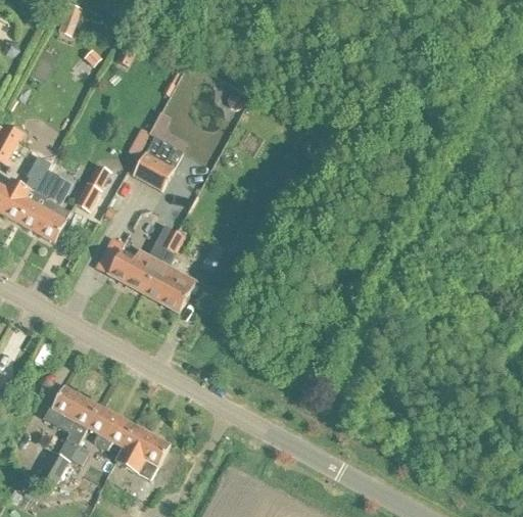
[(69,2),(63,18),(77,24),(83,7),(69,2)]
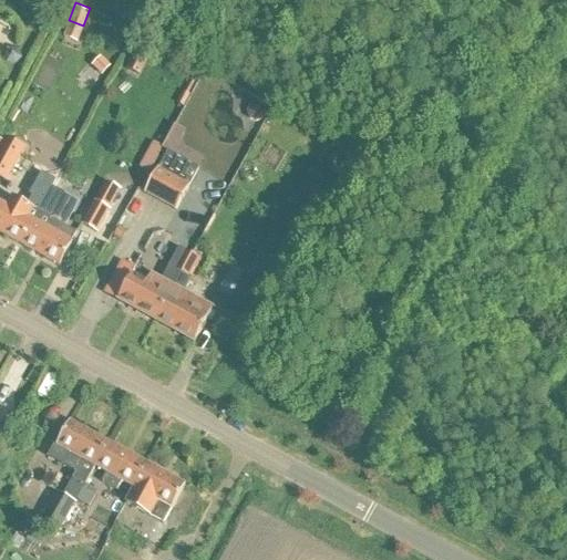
[(140,72),(153,47),(138,39),(125,64),(140,72)]
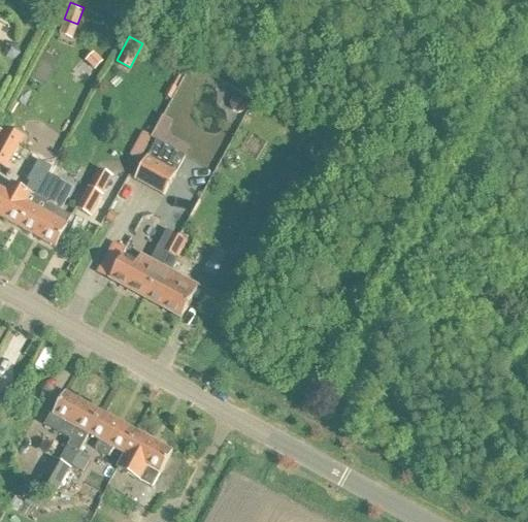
[(8,103),(2,116),(9,120),(17,107),(8,103)]
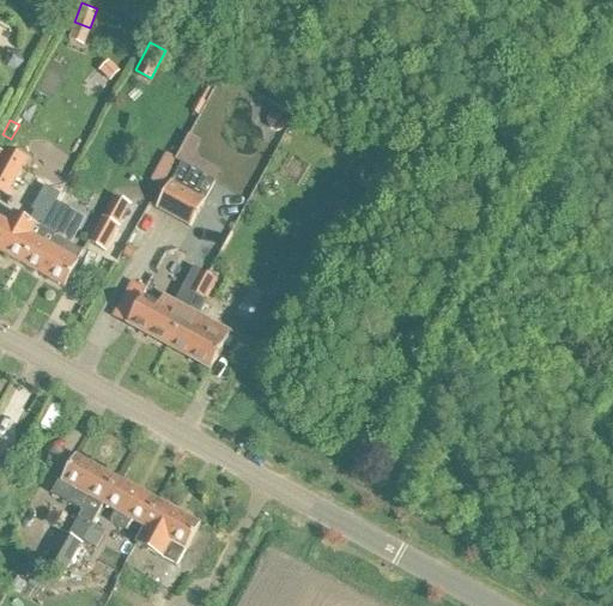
[(180,158),(171,176),(156,204),(189,223),(220,165),(199,153),(195,147),(200,137),(188,132),(176,157),(180,158)]
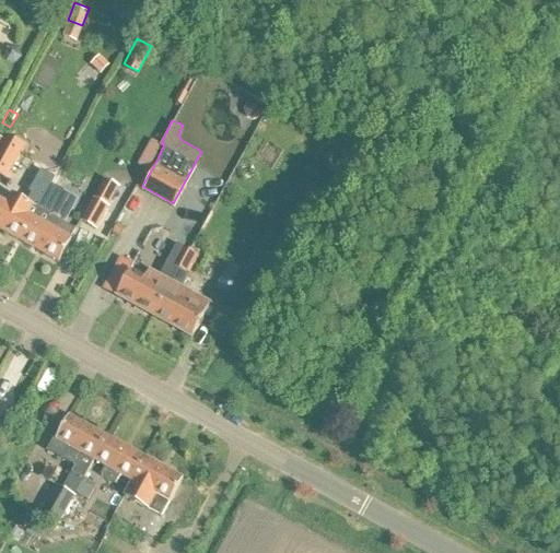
[(24,143),(6,132),(3,136),(0,133),(0,171),(6,175),(24,143)]
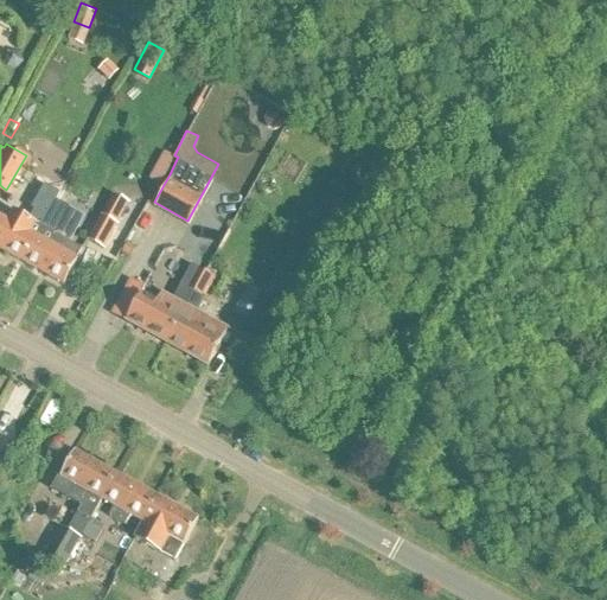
[(37,233),(56,196),(44,189),(30,215),(14,206),(8,217),(0,211),(0,244),(21,257),(37,233)]
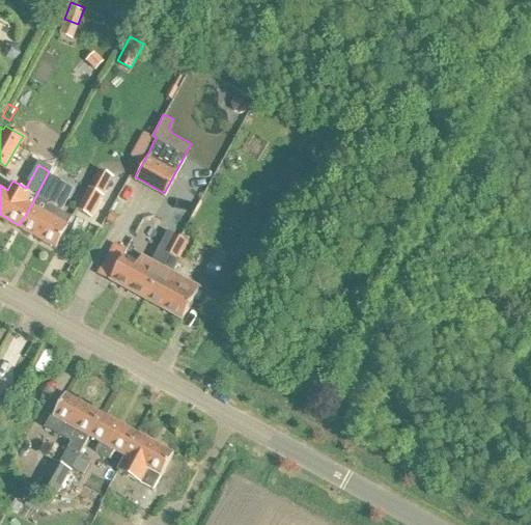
[(99,166),(88,185),(103,192),(112,174),(99,166)]
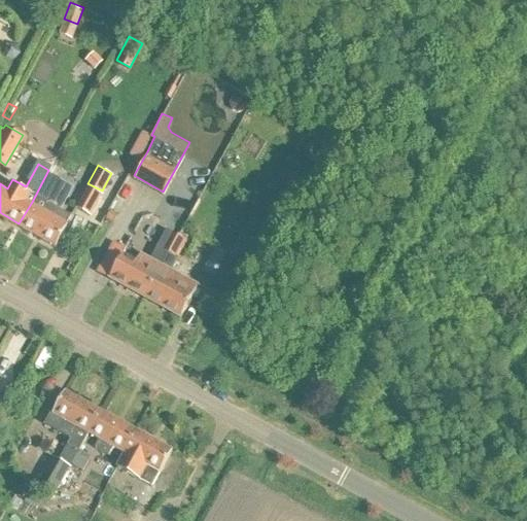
[(32,202),(19,223),(55,243),(67,221),(66,221),(71,213),(47,200),(53,190),(60,177),(48,170),(32,202)]
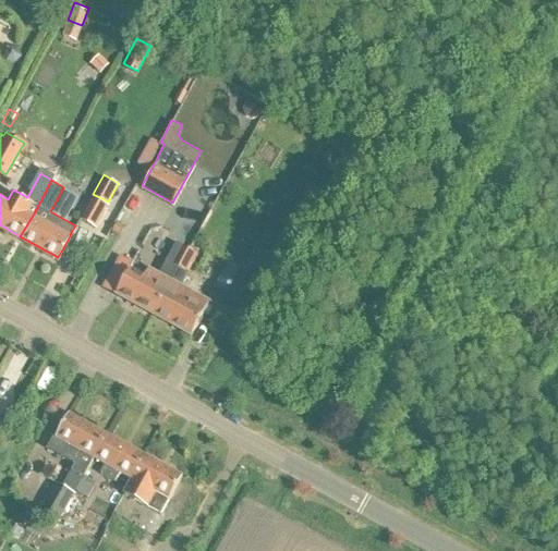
[(108,201),(93,194),(80,217),(95,224),(108,201)]
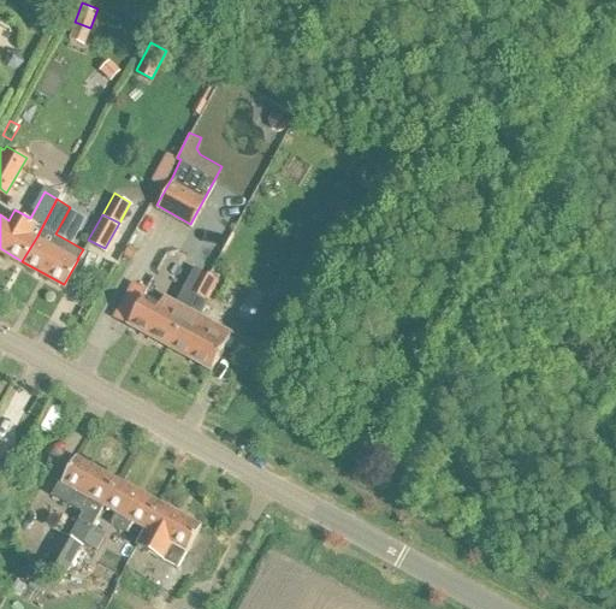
[(236,314),(255,325),(288,266),(268,255),(236,314)]
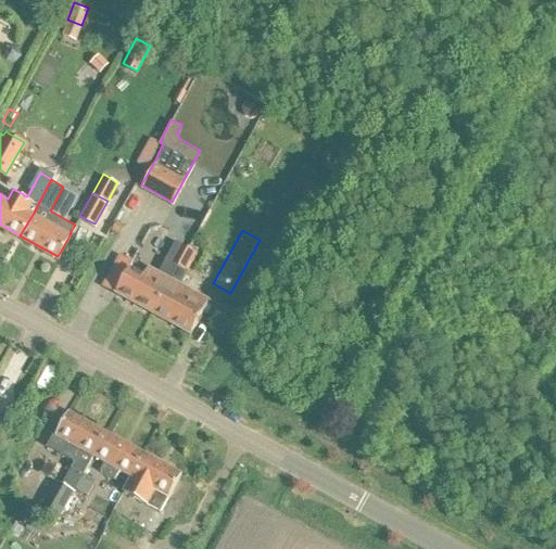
[(118,289),(150,307),(186,244),(174,238),(159,269),(149,264),(144,273),(129,266),(116,290),(117,291),(118,289)]
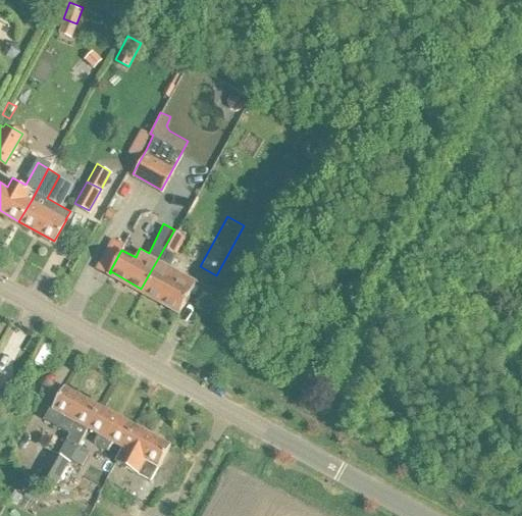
[(168,264),(184,234),(174,229),(141,289),(145,290),(144,292),(145,292),(145,291),(178,309),(178,311),(197,279),(168,264)]
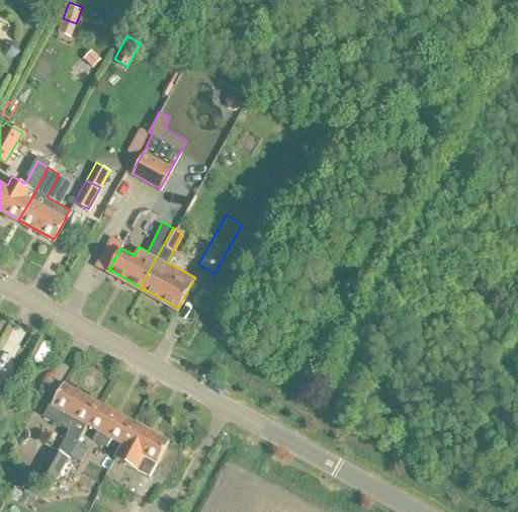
[(87,423),(98,402),(64,382),(53,403),(51,402),(44,415),(70,429),(59,448),(70,454),(78,440),(87,423)]
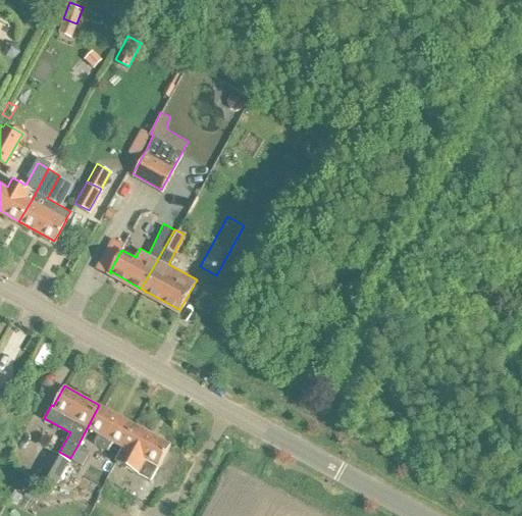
[(122,446),(135,424),(99,405),(88,426),(98,432),(94,441),(107,448),(112,440),(122,446)]
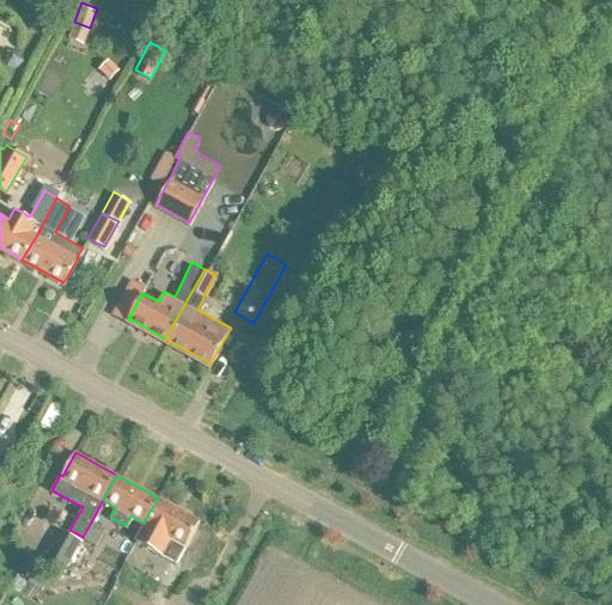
[(158,497),(144,523),(135,539),(176,561),(185,545),(200,520),(158,497)]
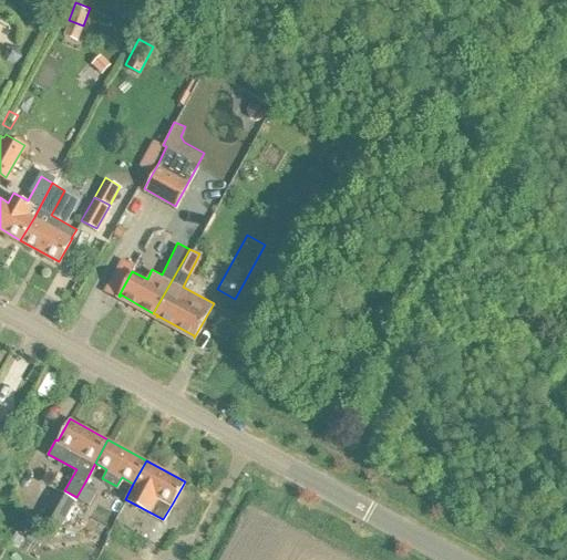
[(85,481),(76,497),(89,504),(96,487),(85,481)]
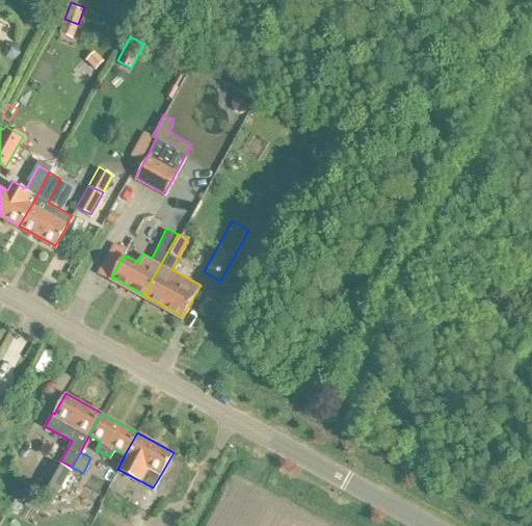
[(56,495),(71,468),(52,458),(37,484),(56,495)]
